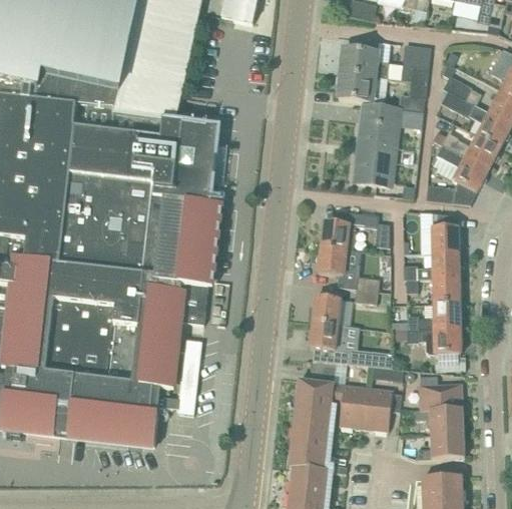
[(0,427),(0,429),(0,433),(27,436),(54,439),(55,435),(58,435),(59,435),(66,436),(66,440),(153,450),(154,446),(157,416),(152,415),(152,407),(153,407),(154,397),(154,396),(155,388),(169,390),(174,351),(177,323),(184,324),(186,324),(203,326),(207,288),(217,204),(211,204),(213,184),(221,126),(175,121),(180,97),(181,94),(200,0),(0,0),(0,427)]
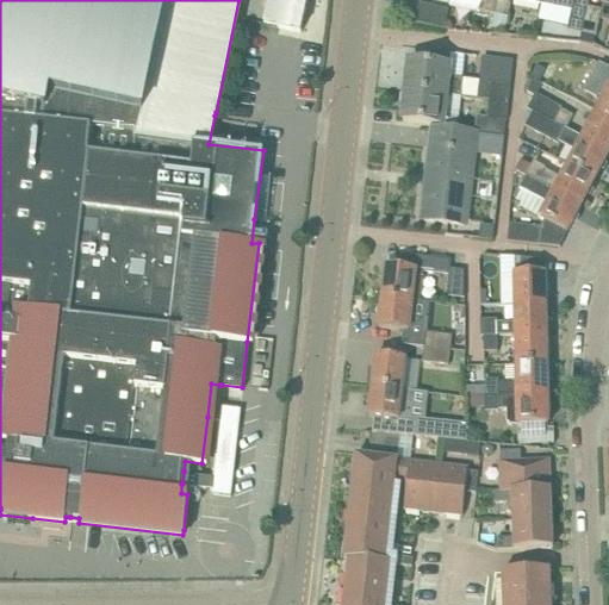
[(267,0),(263,22),(300,29),(305,0),(267,0)]
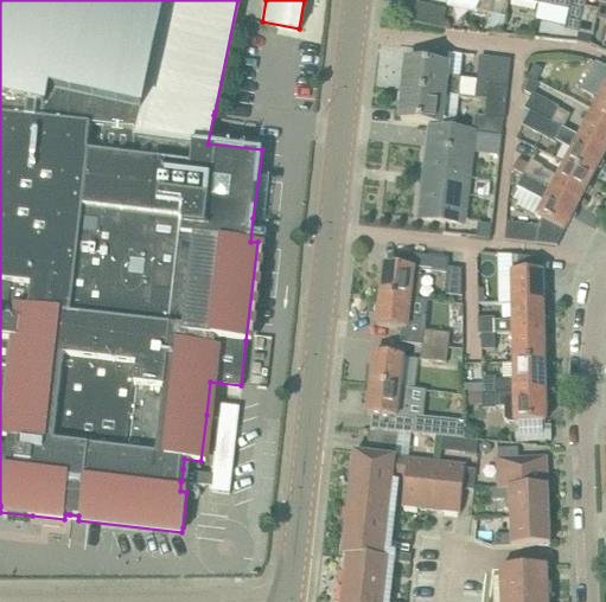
[(446,6),(439,4),(422,0),(416,0),(412,18),(441,25),(446,6)]
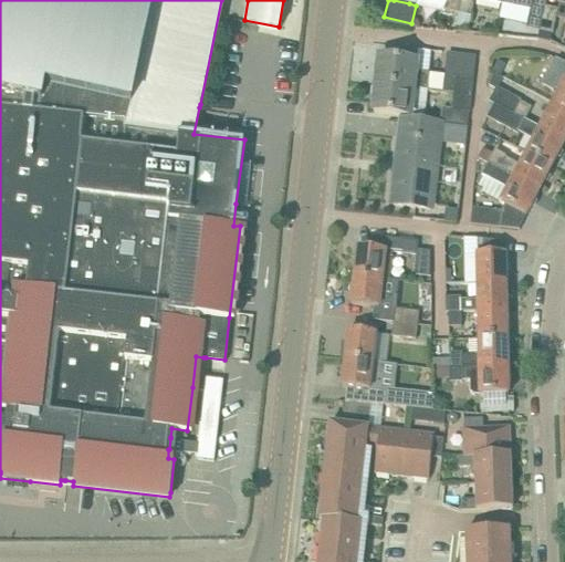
[(446,0),(445,7),(458,9),(459,0),(446,0)]
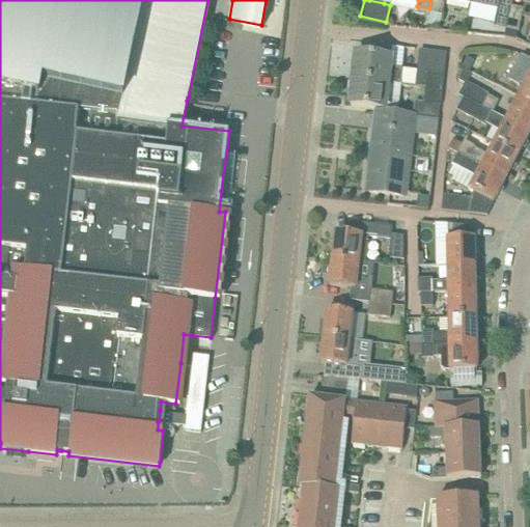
[(466,0),(471,1),(471,0),(430,0),(429,8),(442,11),(443,0),(466,0)]
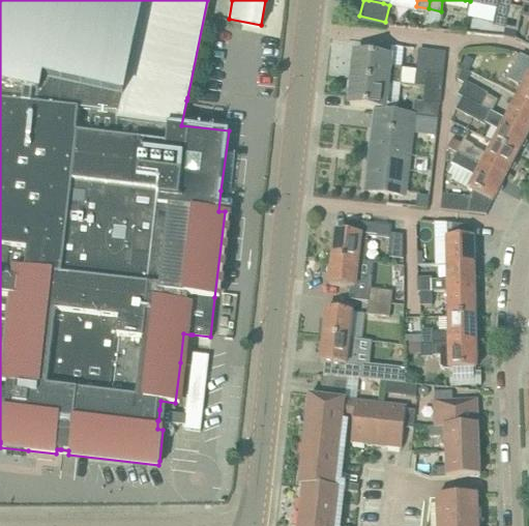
[(470,0),(470,1),(495,6),(491,23),(503,25),(509,0),(470,0)]
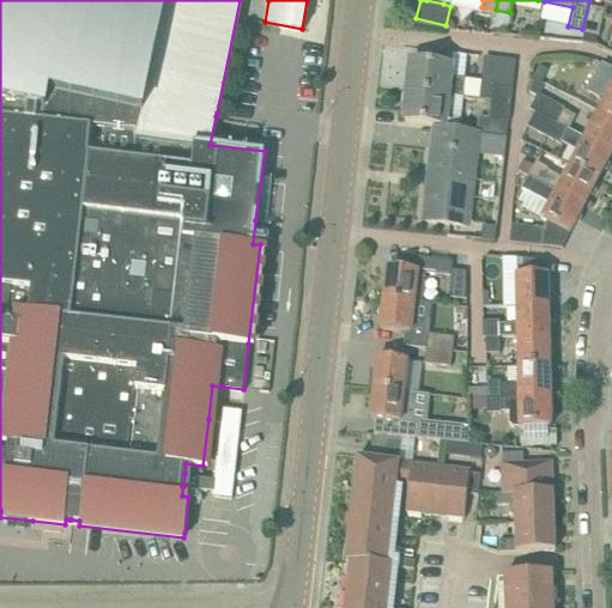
[(589,7),(585,30),(599,32),(604,11),(589,7)]
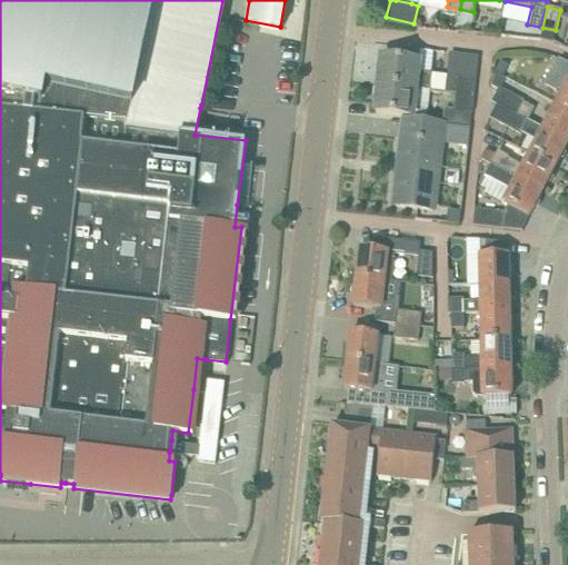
[(378,81),(415,86),(429,87),(431,70),(416,69),(418,58),(381,53),(378,81)]
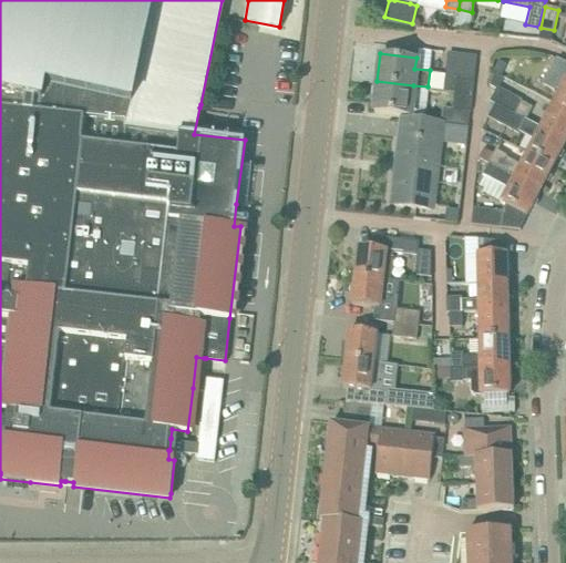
[(497,58),(493,68),(501,71),(505,61),(497,58)]
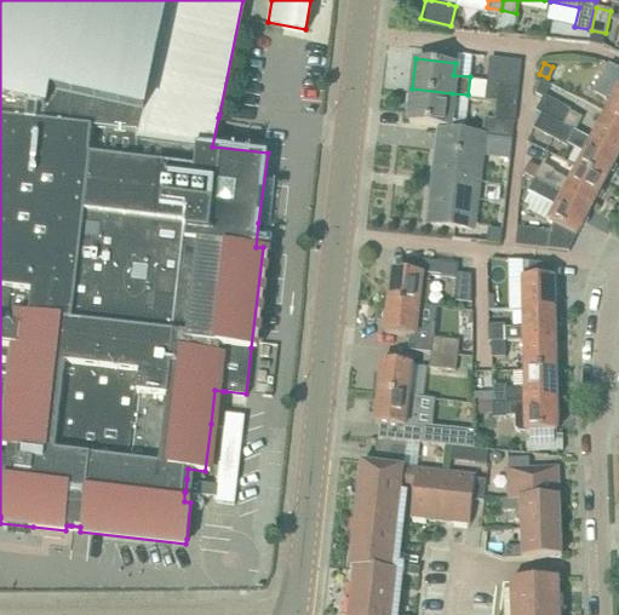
[(534,90),(542,95),(549,81),(542,78),(534,90)]
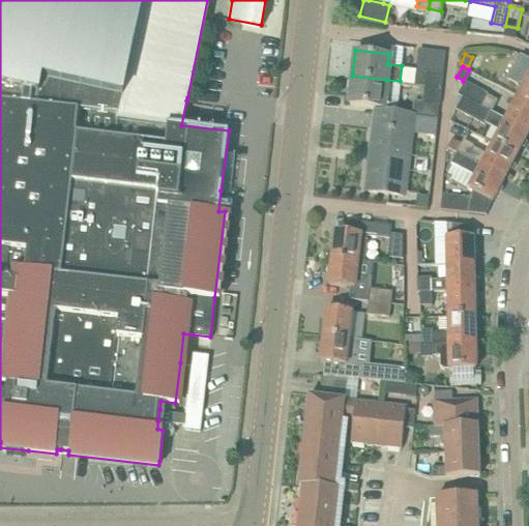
[(442,70),(425,69),(424,84),(440,85),(441,85),(442,70)]
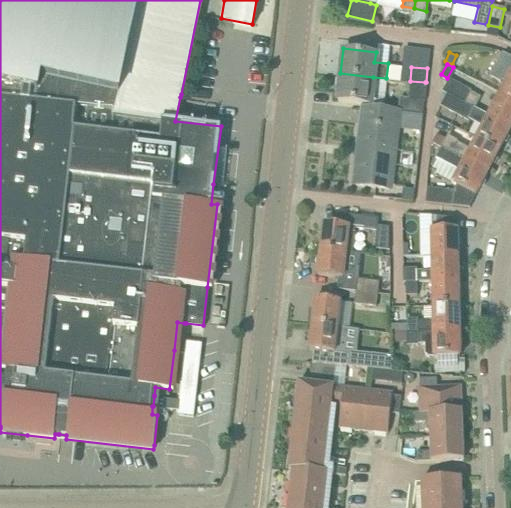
[(510,69),(500,90),(510,96),(510,69)]
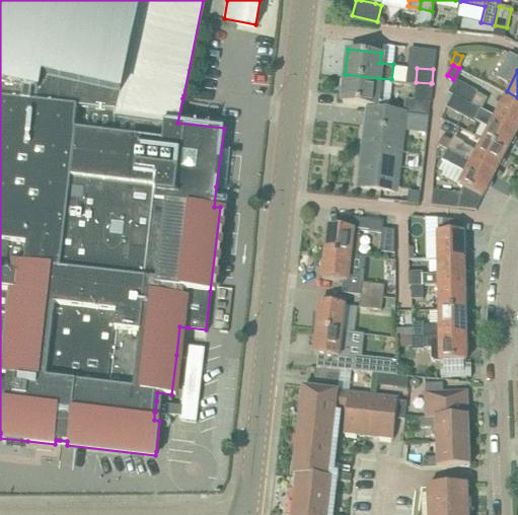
[(368,106),(374,106),(378,78),(345,74),(342,99),(368,102),(368,106)]
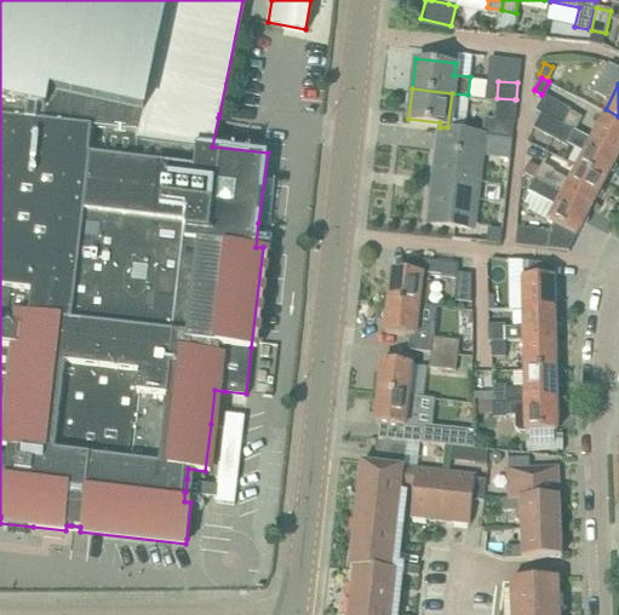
[(515,99),(497,98),(494,116),(483,115),(482,132),(511,136),(511,133),(513,118),(514,118),(515,99)]
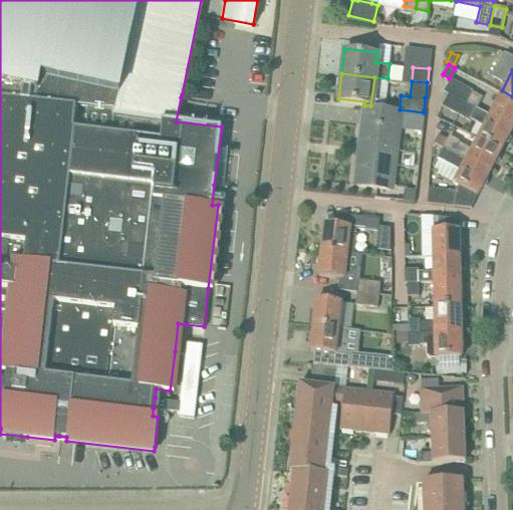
[(472,88),(465,100),(476,106),(483,94),(472,88)]
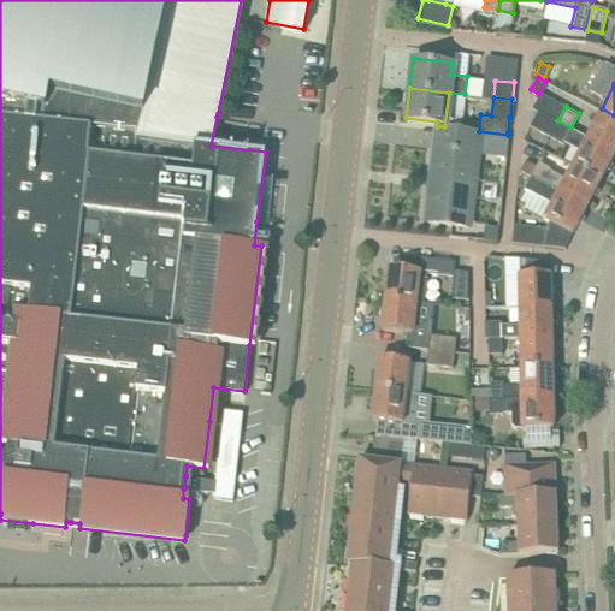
[(587,136),(614,150),(614,148),(614,116),(602,108),(587,136)]
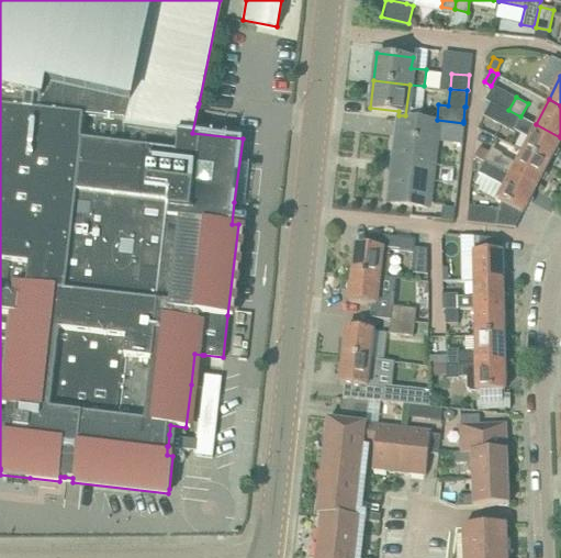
[(560,137),(536,124),(520,116),(490,101),(483,113),(514,130),(515,127),(530,135),(523,149),(547,163),(560,137)]
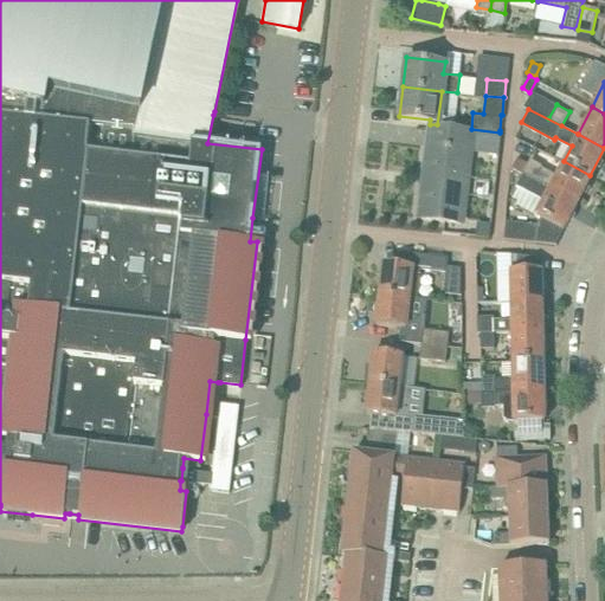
[(471,129),(437,124),(430,124),(419,215),(461,220),(471,129)]
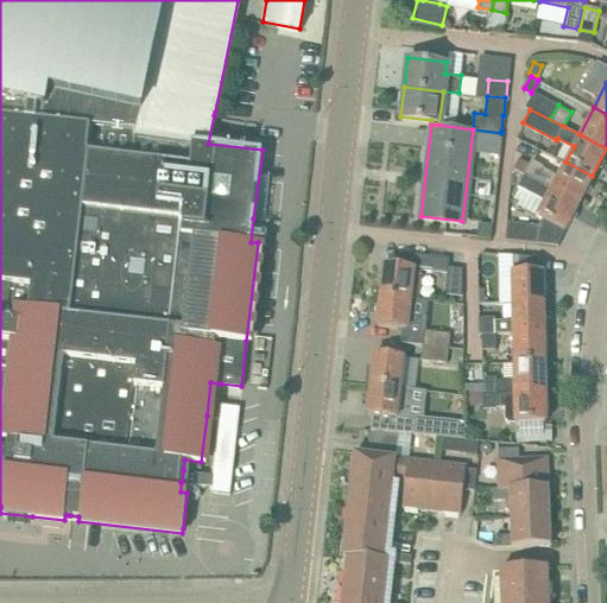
[(501,133),(473,129),(470,150),(499,153),(501,133)]
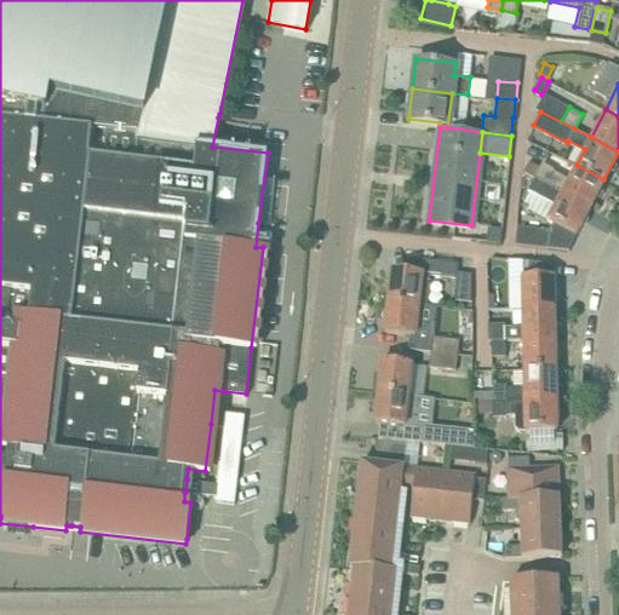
[(527,159),(522,170),(590,205),(603,179),(577,165),(569,178),(554,170),(554,168),(542,161),(539,165),(527,159)]
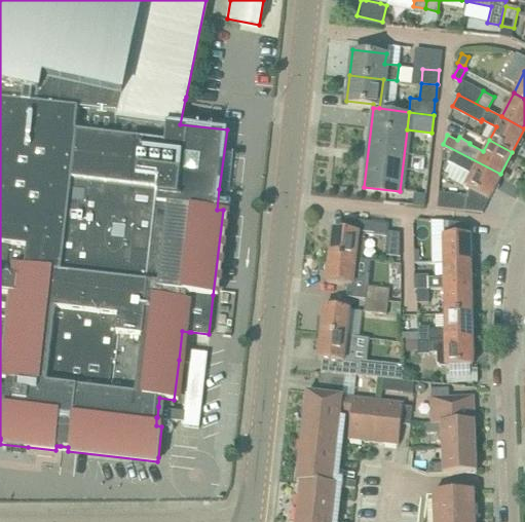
[(500,174),(443,144),(442,157),(472,174),(465,185),(488,197),(500,174)]
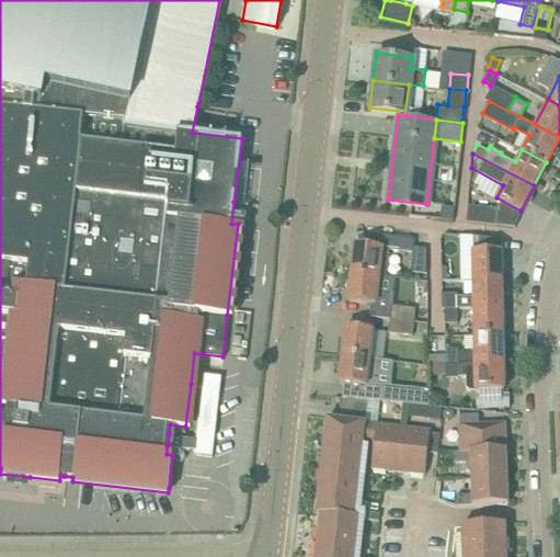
[(440,216),(453,217),(454,205),(441,203),(440,216)]
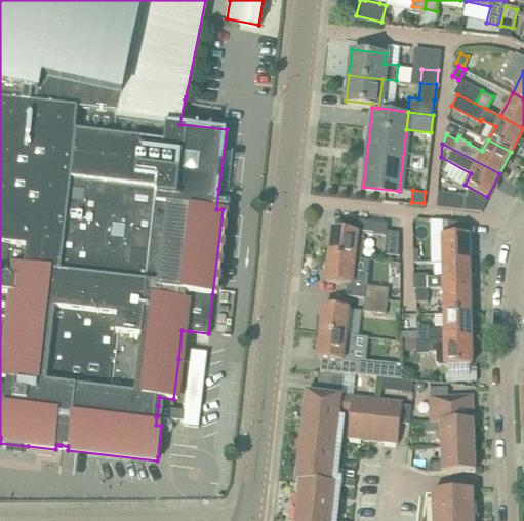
[(438,190),(436,205),(464,208),(465,193),(438,190)]
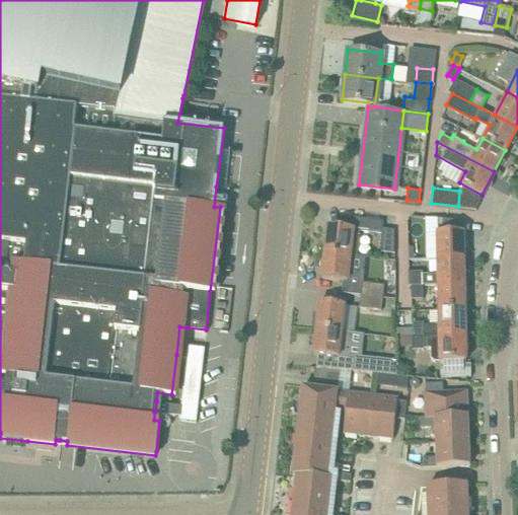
[(324,249),(357,253),(359,228),(380,231),(380,249),(393,250),(393,227),(382,225),(382,218),(342,213),(340,225),(327,224),(324,249)]
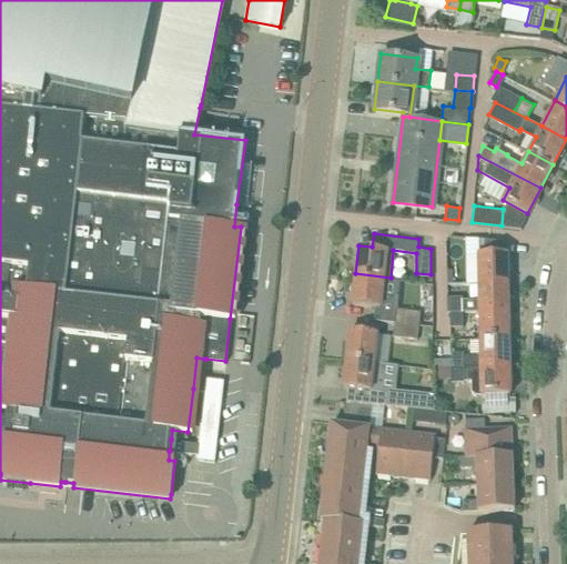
[(479,281),(507,280),(506,252),(478,252),(479,281)]
